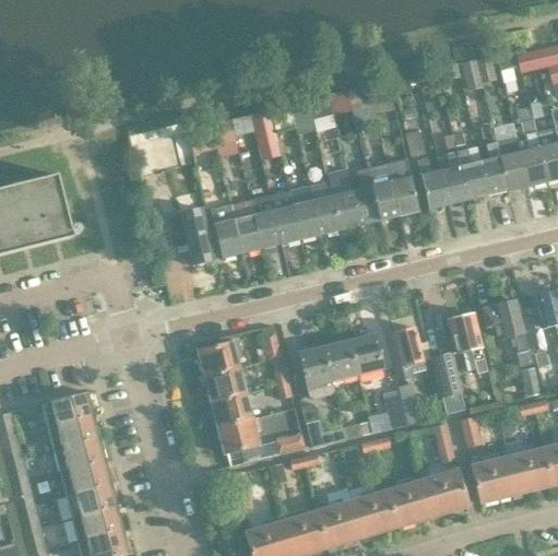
[(557,50),(556,45),(543,48),(547,66),(551,83),(557,81),(557,50)]
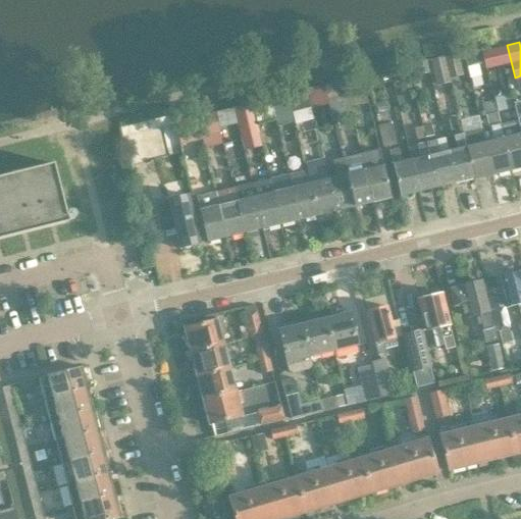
[(486,66),(511,61),(507,45),(482,51),(486,66)]
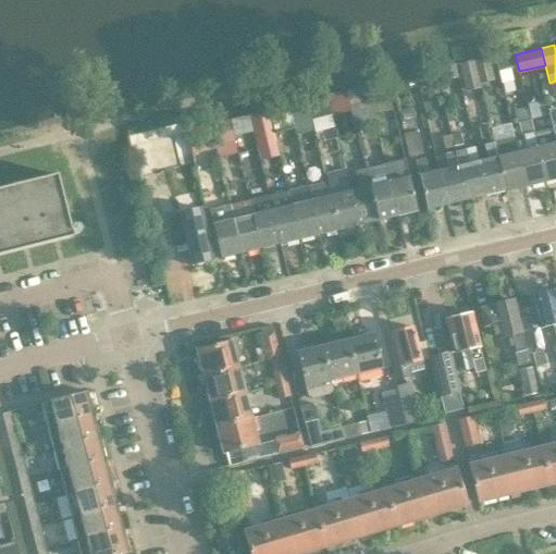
[(511,66),(508,51),(495,53),(499,70),(511,66)]
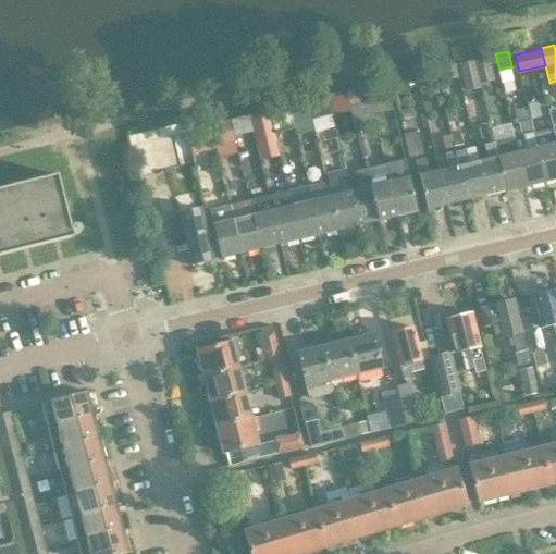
[(494,77),(489,57),(476,60),(480,79),(494,77)]
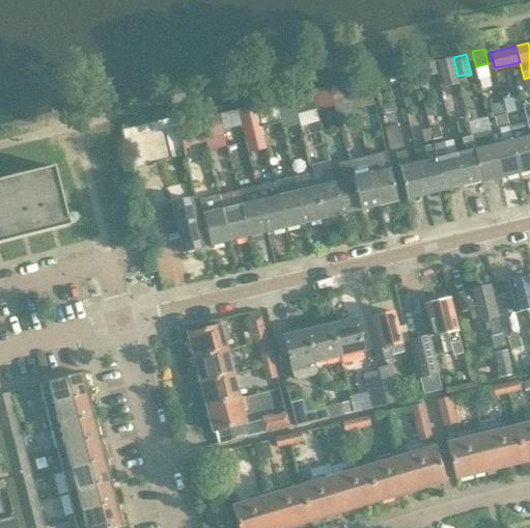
[(452,56),(439,59),(445,84),(458,81),(452,56)]
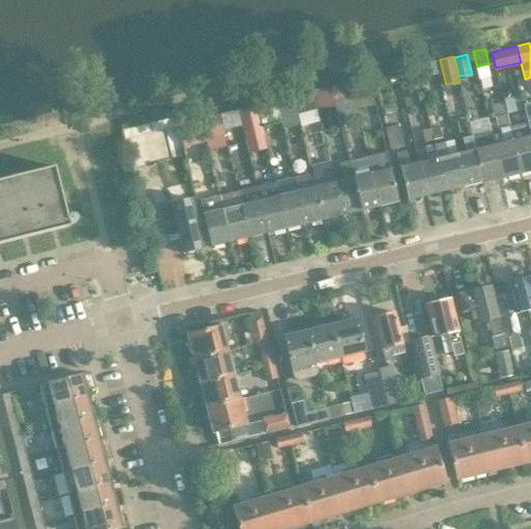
[(417,64),(419,76),(437,72),(435,60),(417,64)]
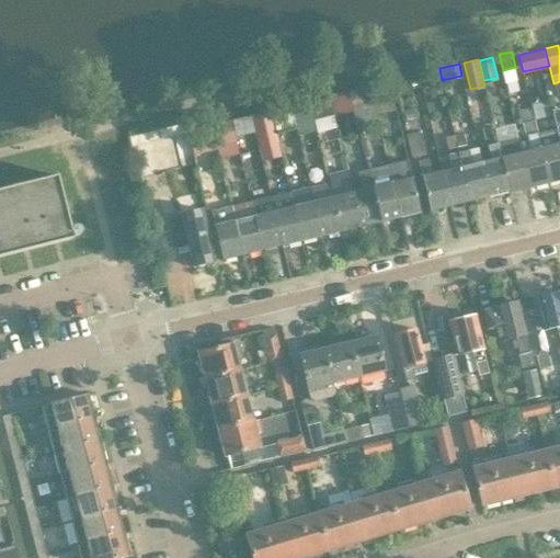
[(442,82),(442,80),(440,68),(419,73),(422,87),(442,82)]
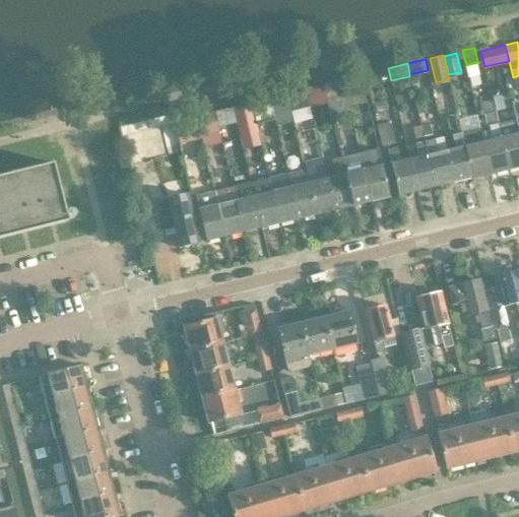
[(362,75),(342,79),(347,98),(348,104),(367,100),(366,92),(362,75)]
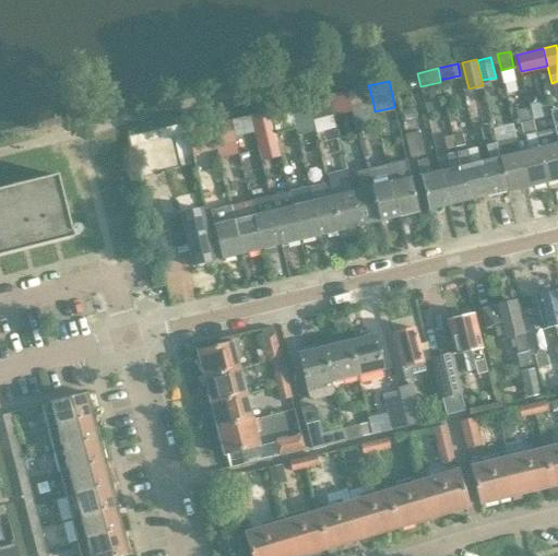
[(374,105),(368,85),(348,91),(353,109),(374,105)]
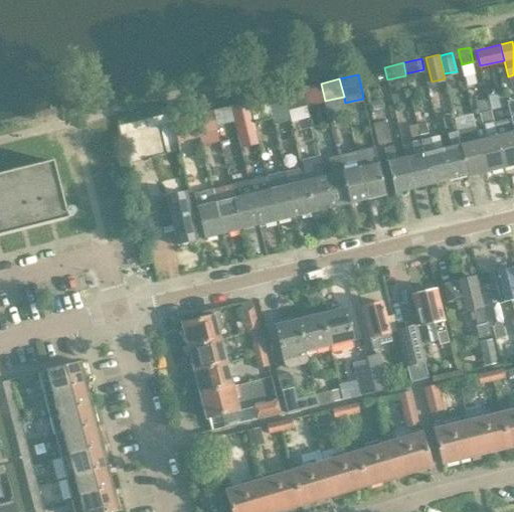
[(321,83),(303,88),(307,105),(325,101),(321,83)]
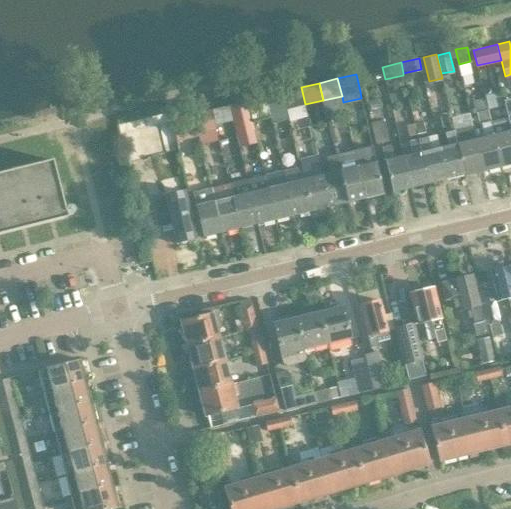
[(301,87),(283,91),(287,109),(305,104),(301,87)]
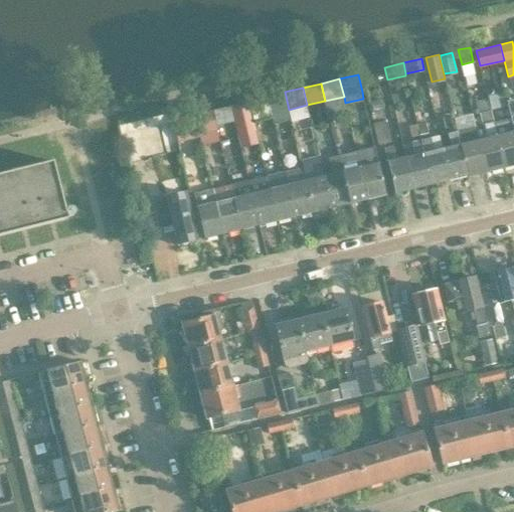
[(272,114),(289,110),(285,92),(268,96),(272,114)]
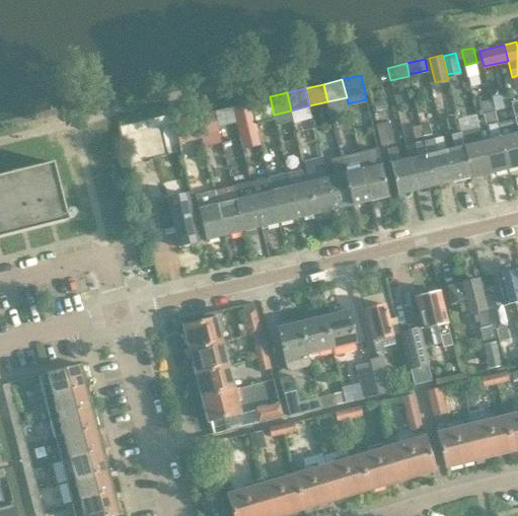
[(272,116),(268,97),(252,100),(256,119),(272,116)]
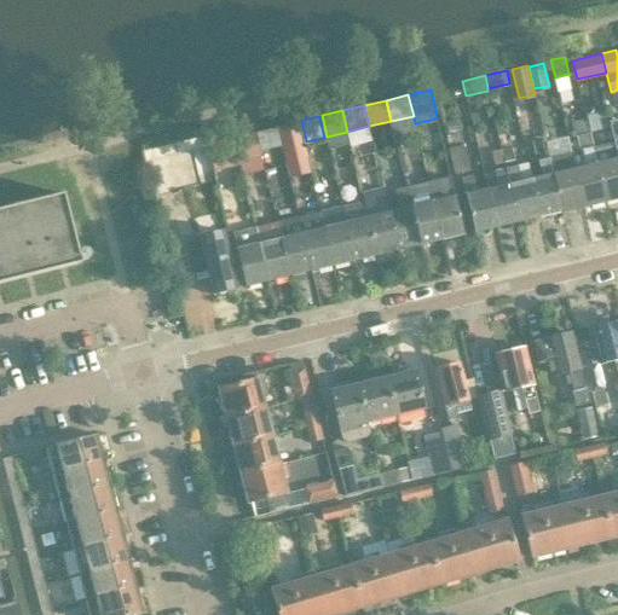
[(585,164),(575,167),(583,204),(605,198),(593,145),(589,131),(585,116),(572,120),(575,134),(577,133),(581,149),(582,149),(585,164)]
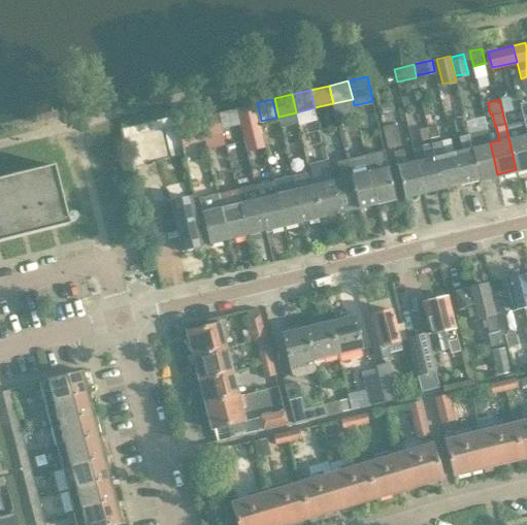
[(244,135),(262,131),(255,103),(238,107),(244,135)]
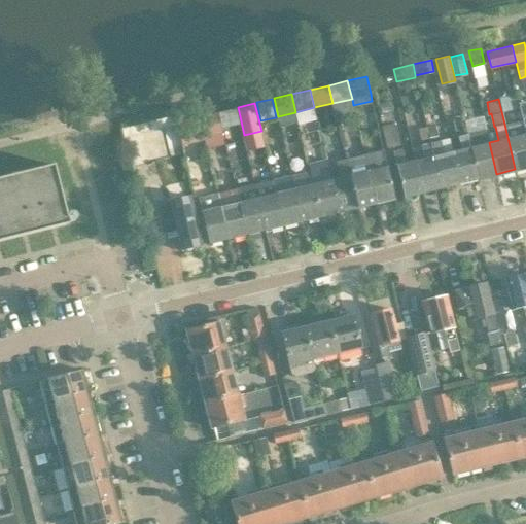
[(218,110),(222,127),(237,123),(233,107),(218,110)]
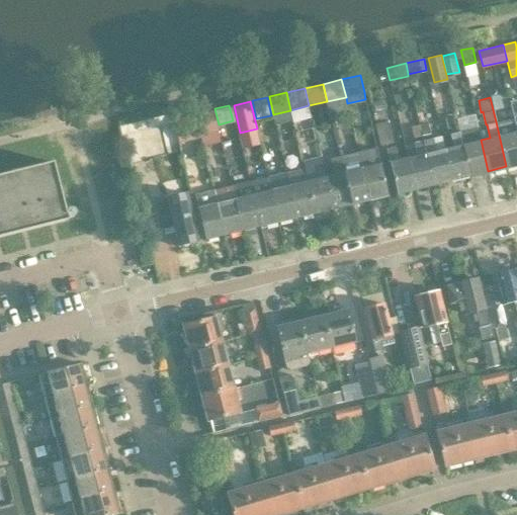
[(214,109),(194,113),(196,124),(198,134),(200,134),(219,130),(214,109)]
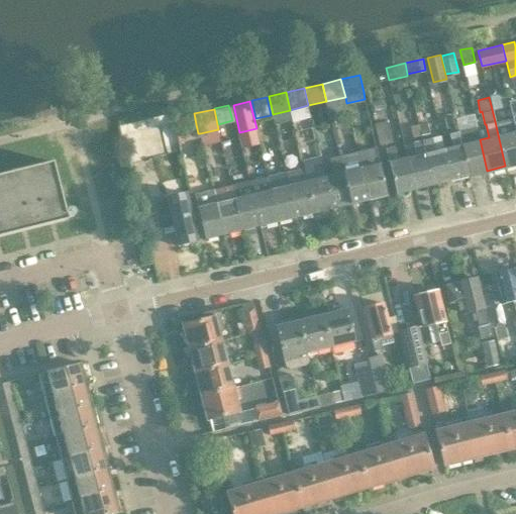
[(198,133),(196,124),(194,113),(173,118),(178,139),(198,134),(198,133)]
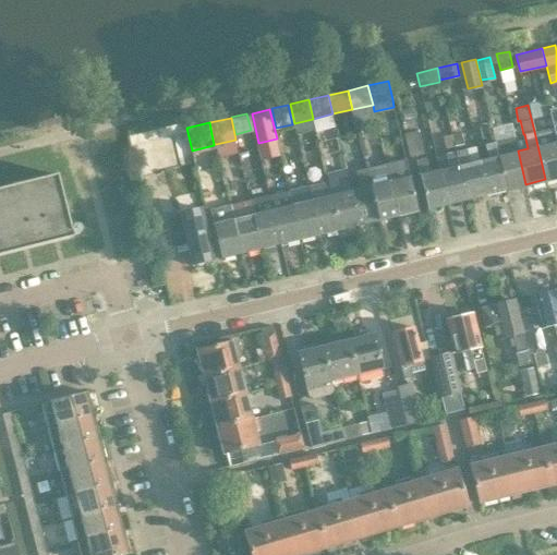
[(481,125),(483,135),(491,133),(488,124),(481,125)]
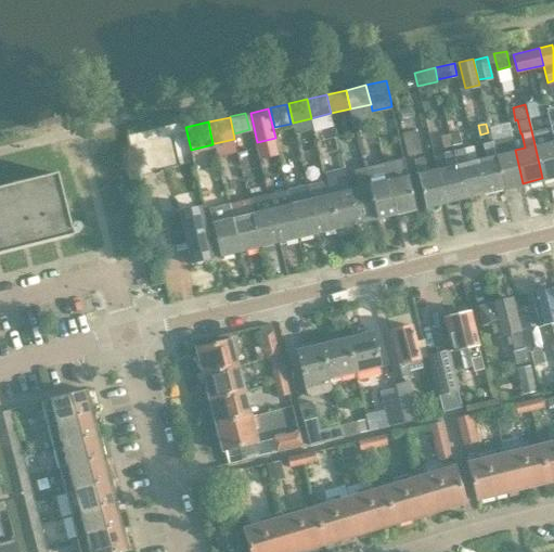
[(183,125),(172,128),(177,146),(188,144),(183,125)]
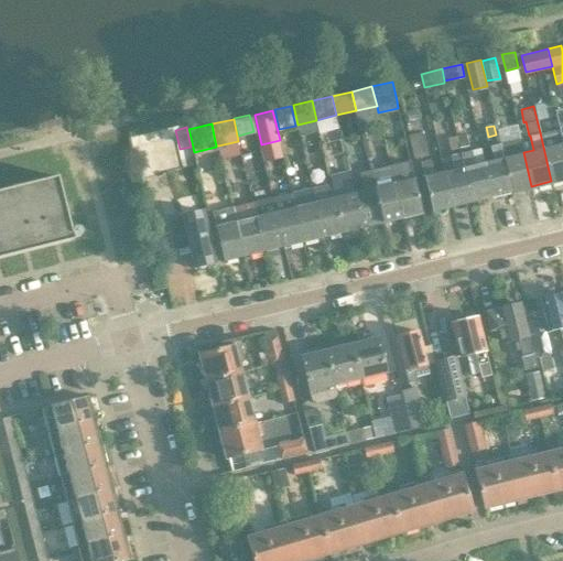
[(540,132),(551,181),(562,177),(562,138),(560,128),(540,132)]
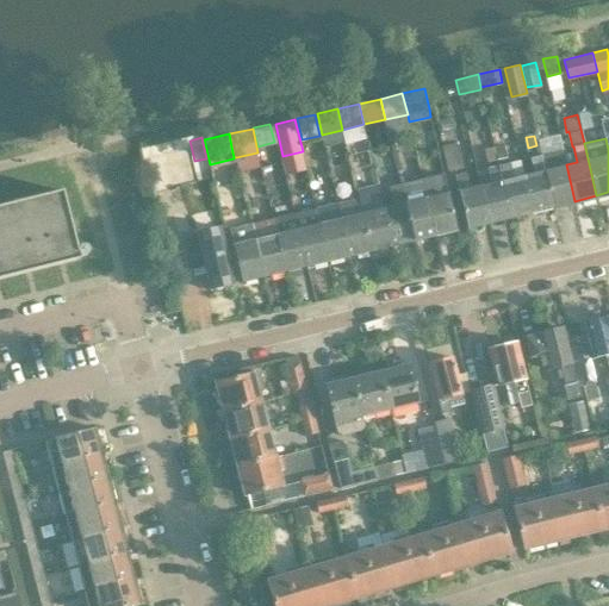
[(457,141),(442,144),(448,169),(463,167),(457,141)]
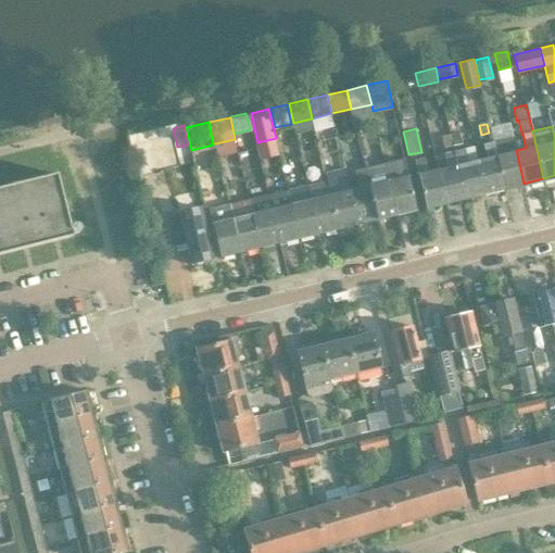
[(451,134),(453,145),(461,142),(458,132),(451,134)]
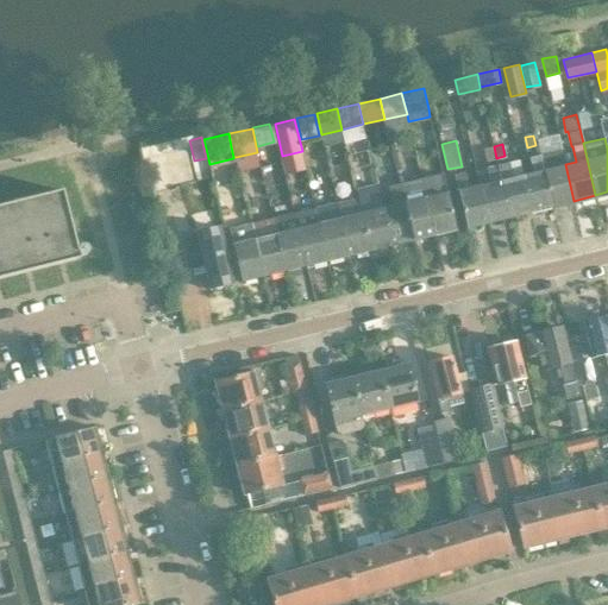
[(486,161),(496,158),(494,146),(483,149),(486,161)]
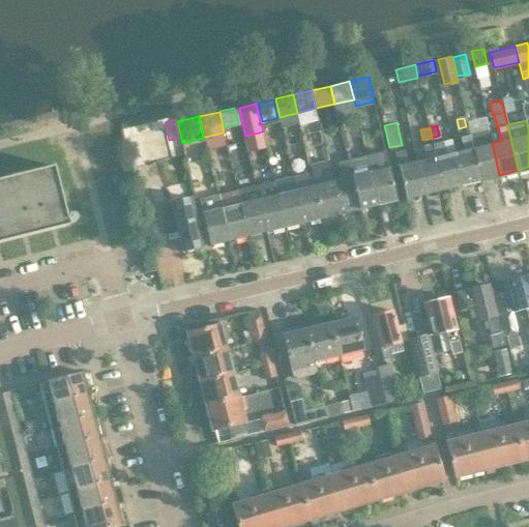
[(489,129),(470,134),(480,179),(499,175),(492,143),(489,129)]
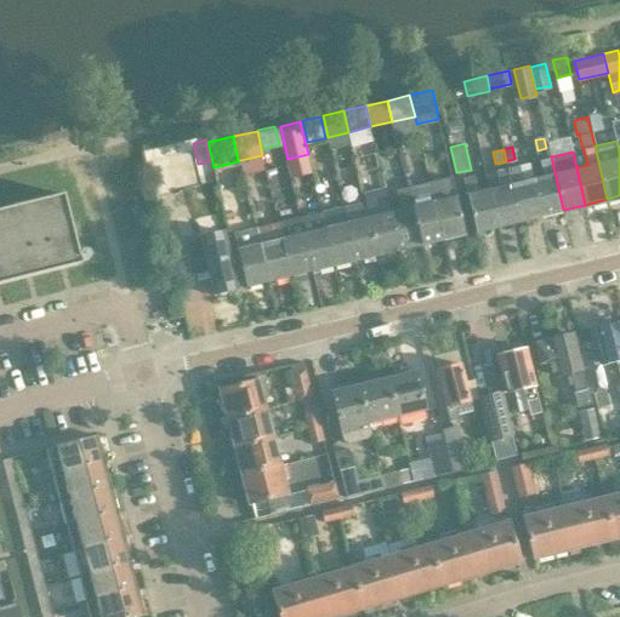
[(262,155),(240,160),(244,173),(266,169),(262,155)]
